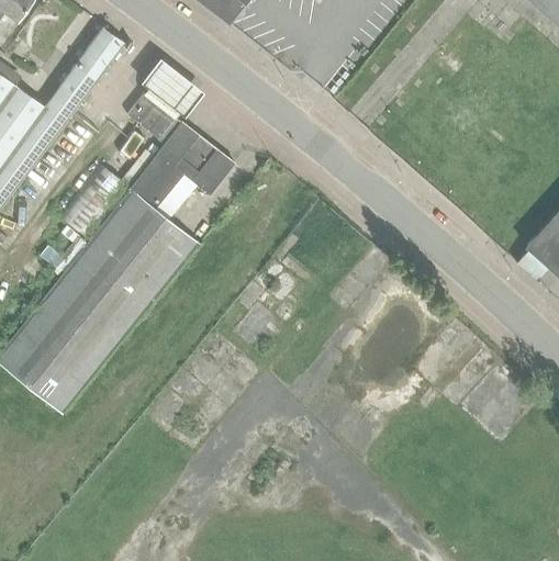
[(0,0),(0,17),(4,11),(19,21),(34,0),(0,0)]
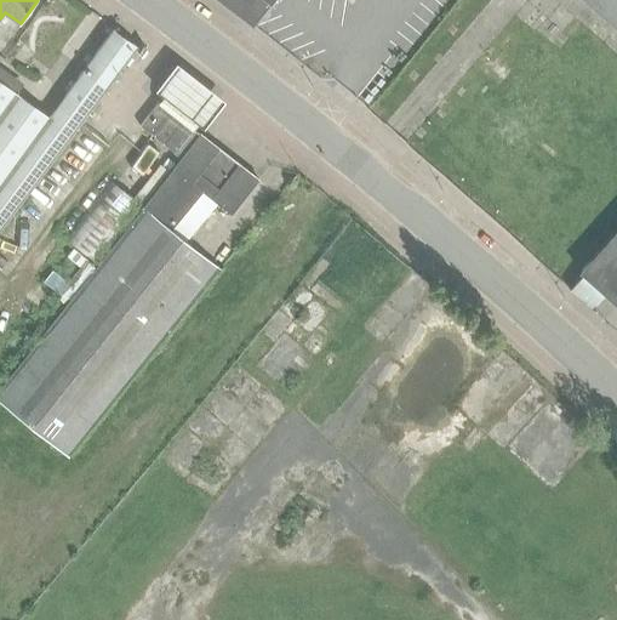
[(221,0),(253,24),(272,0),(221,0)]
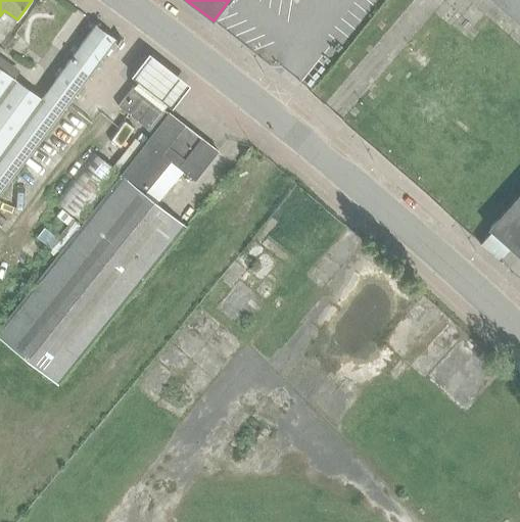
[(492,0),(519,24),(519,0),(492,0)]
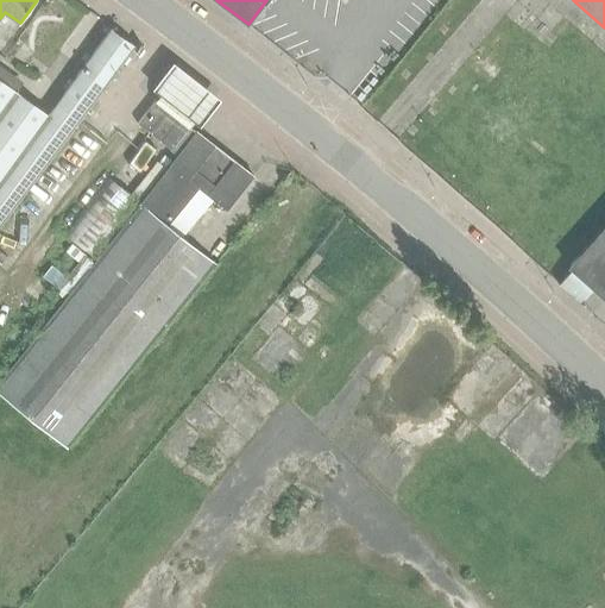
[(0,226),(12,211),(137,48),(113,29),(48,114),(0,80),(0,226)]
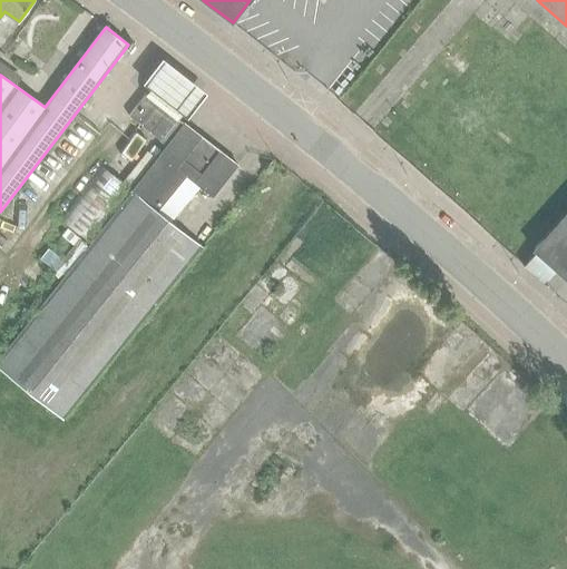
[(155,108),(147,118),(168,135),(176,125),(155,108)]
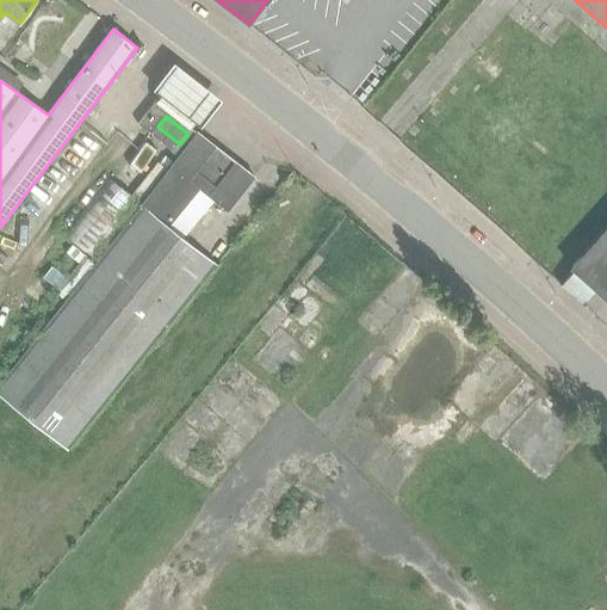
[(209,195),(229,211),(256,177),(198,131),(167,172),(158,164),(134,195),(116,182),(63,251),(90,270),(0,386),(0,393),(73,451),(217,266),(168,227),(199,189),(187,180),(196,172),(215,188),(209,195)]
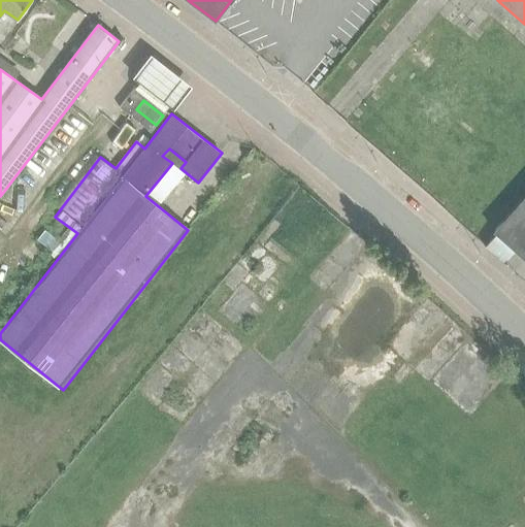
[(524,197),(495,231),(524,256),(524,197)]
